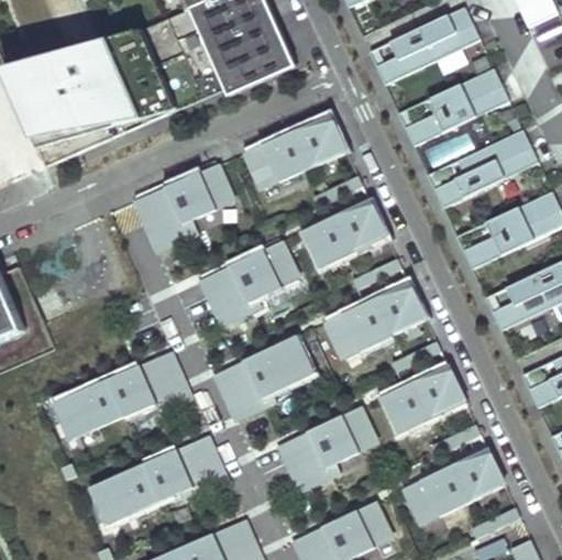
[(144,28),(6,66),(48,165),(120,133),(227,87),(287,61),(260,0),(189,0),(193,7),(144,28)]
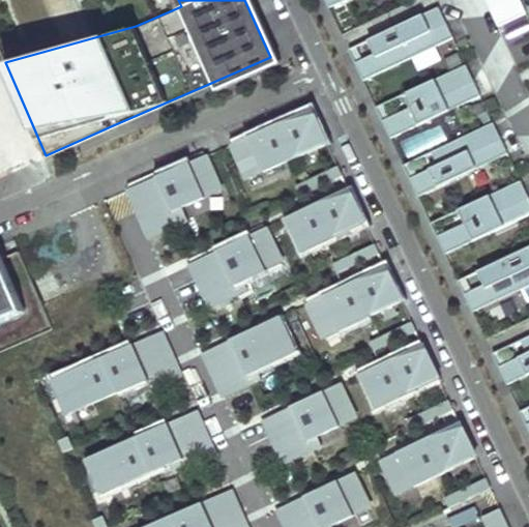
[(244,0),(270,57),(278,53),(253,0),(244,0)]
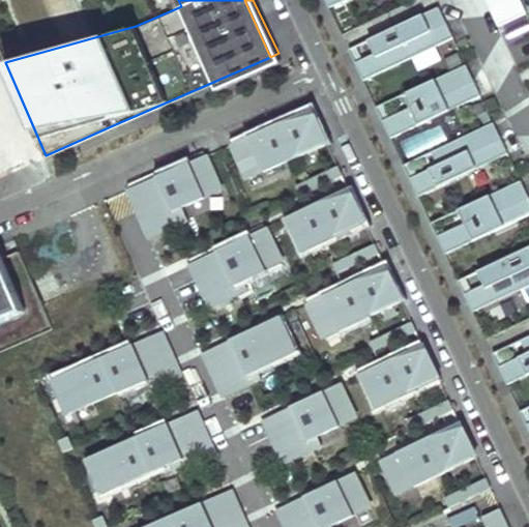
[(527,10),(522,0),(504,0),(491,6),(499,24),(527,10)]
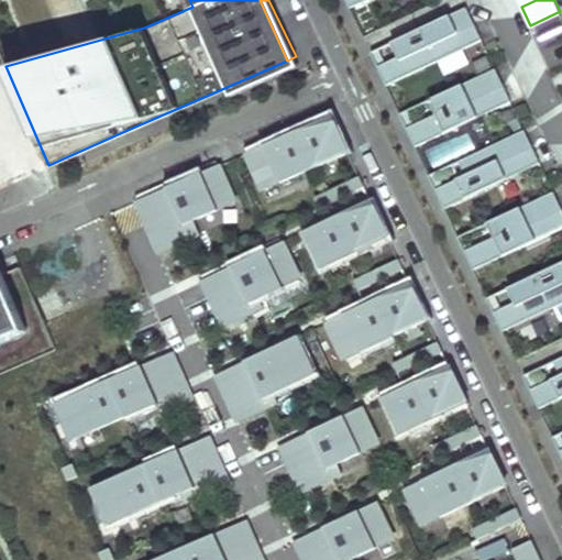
[(375,59),(386,83),(481,37),(465,6),(371,51),(375,59)]
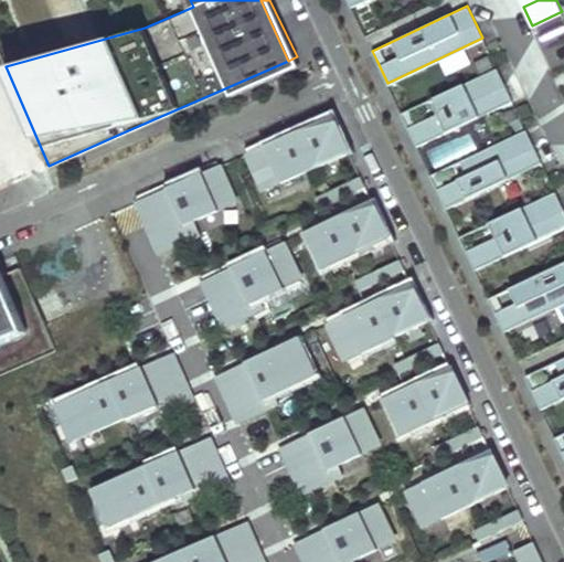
[(553,69),(563,61),(563,33),(540,48),(553,69)]
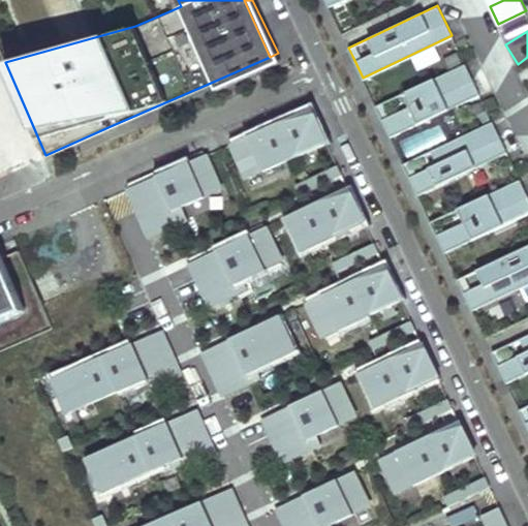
[(270,57),(213,82),(217,88),(281,61),(278,53),(270,57)]
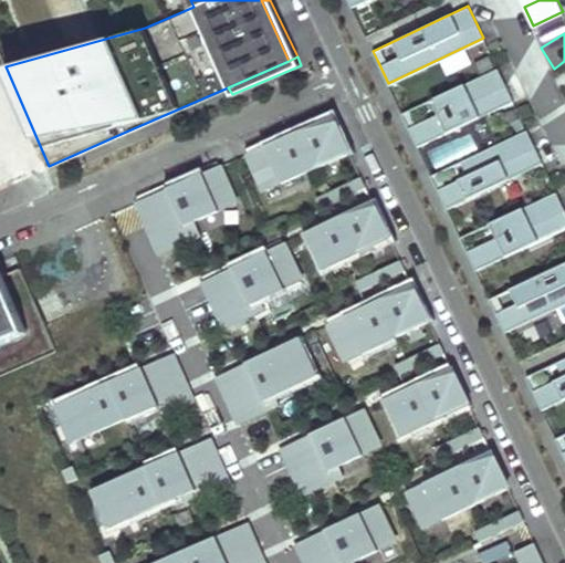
[(406,122),(417,145),(513,100),(497,68),(401,112),(406,122)]
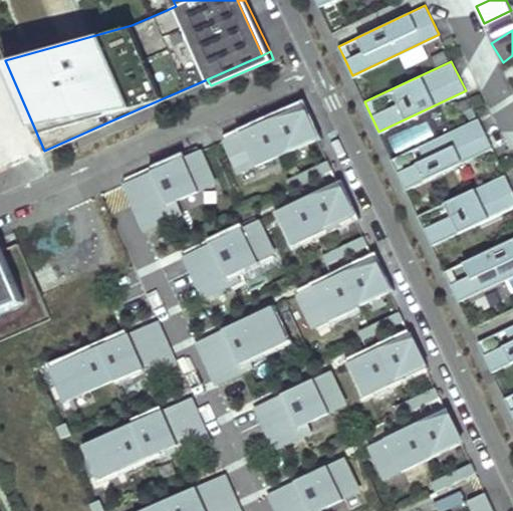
[(317,137),(301,103),(246,128),(225,137),(240,171),(317,137)]
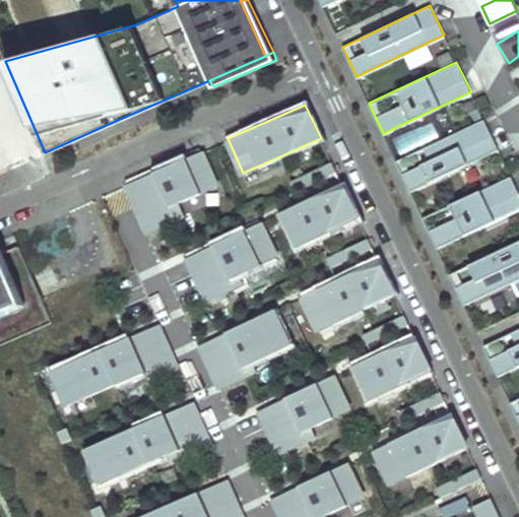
[(400,170),(410,190),(498,148),(483,118),(396,159),(400,170)]
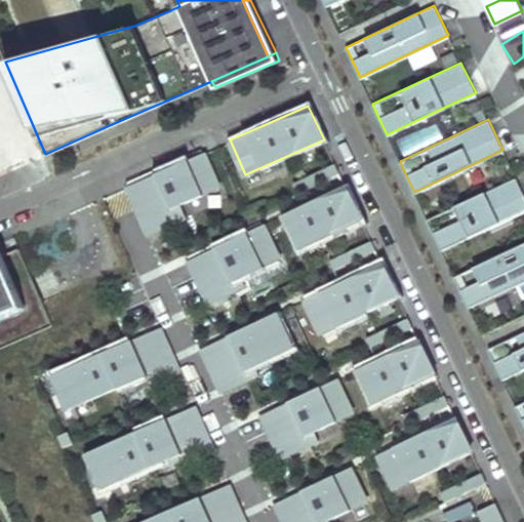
[(203,152),(128,185),(149,233),(187,217),(180,203),(218,187),(203,152)]
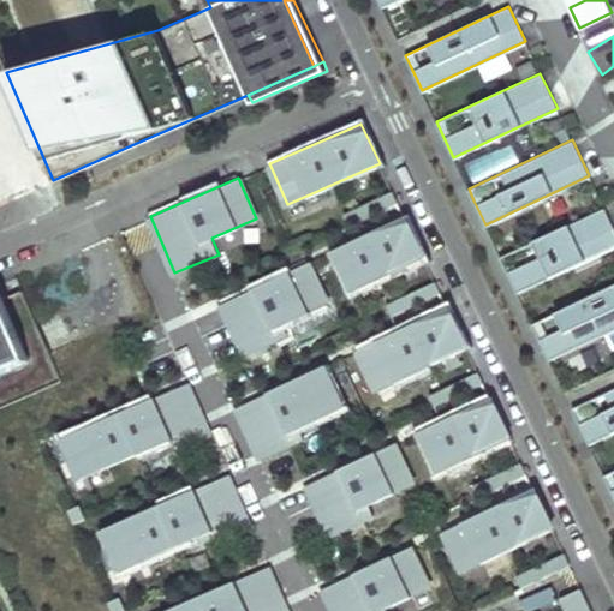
[(392,190),(344,213),(349,223),(398,201),(392,190)]
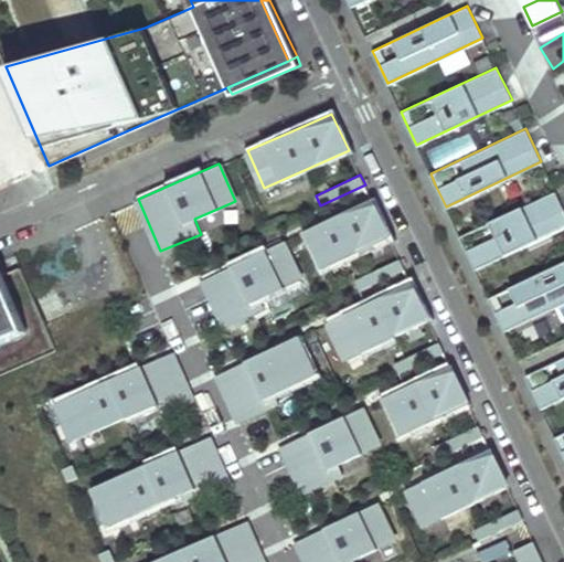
[(465,246),(475,268),(563,225),(563,210),(554,190),(459,235),(465,246)]
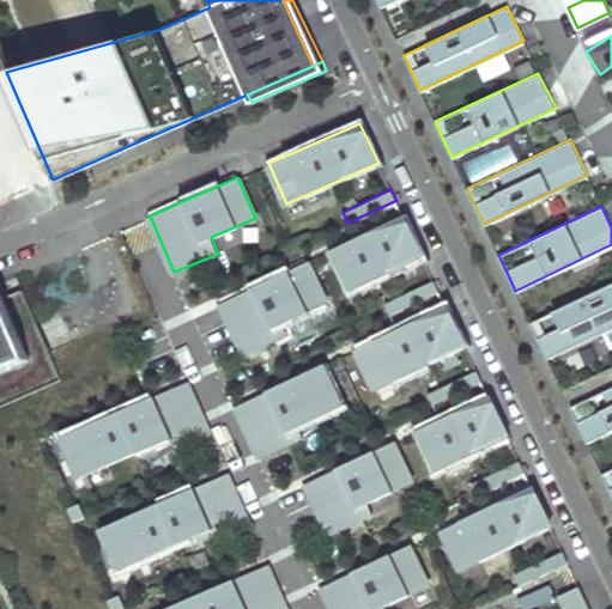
[(422,255),(404,215),(387,224),(352,239),(334,249),(353,288),(422,255)]
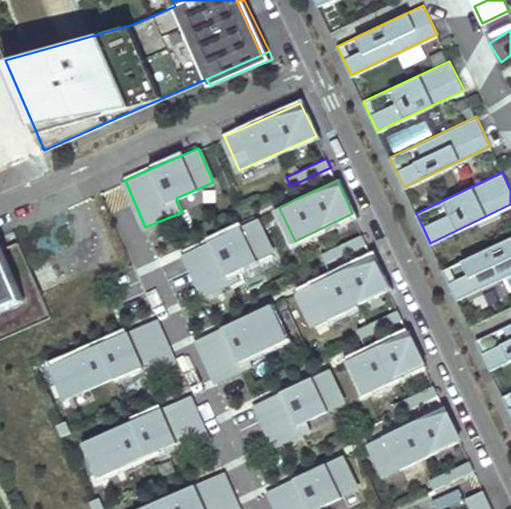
[(224,234),(184,253),(204,295),(239,278),(235,269),(272,252),(256,218),(224,234)]
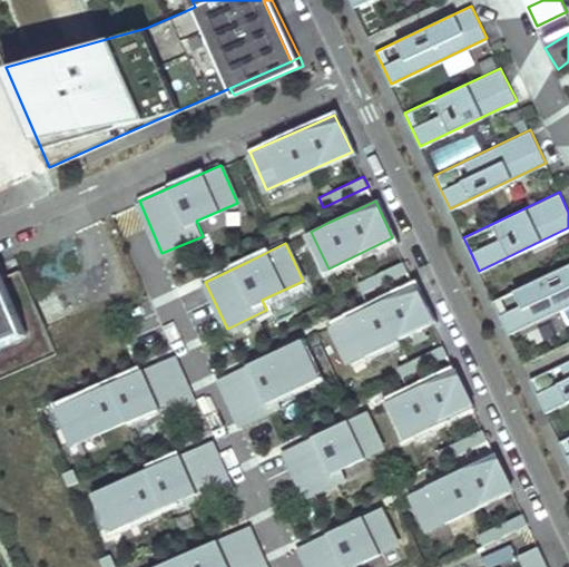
[(363,292),(408,271),(403,261),(357,282),(363,292)]
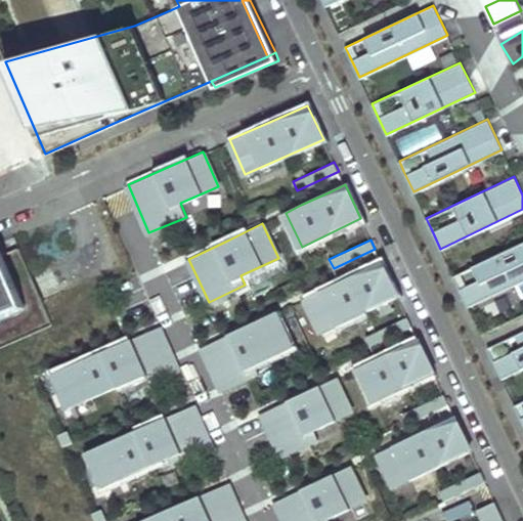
[(458,285),(468,305),(522,278),(522,242),(453,275),(458,285)]
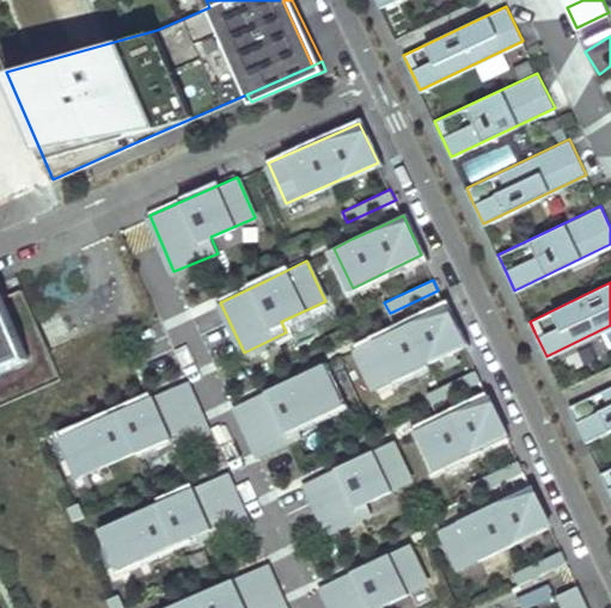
[(0,369),(28,356),(1,296),(0,296),(0,369)]
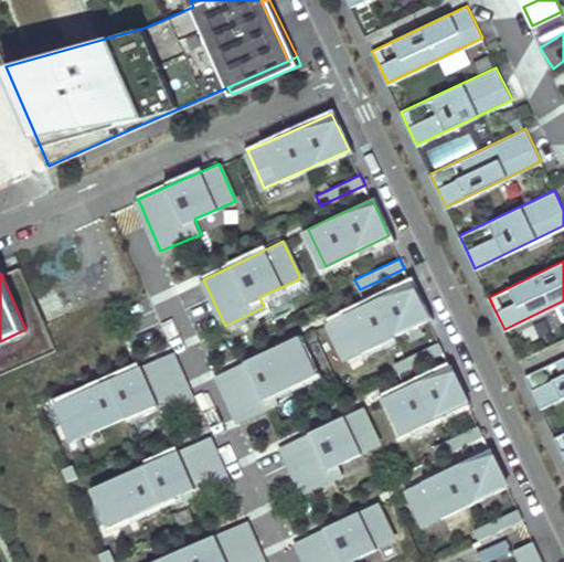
[(329,321),(346,358),(428,318),(412,283),(395,290),(350,311),(329,321)]
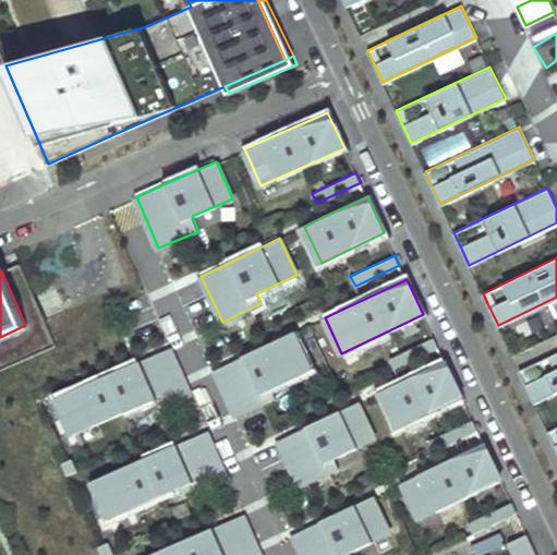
[(261,348),(215,370),(237,415),(275,397),(270,387),(311,368),(294,333),(261,348)]
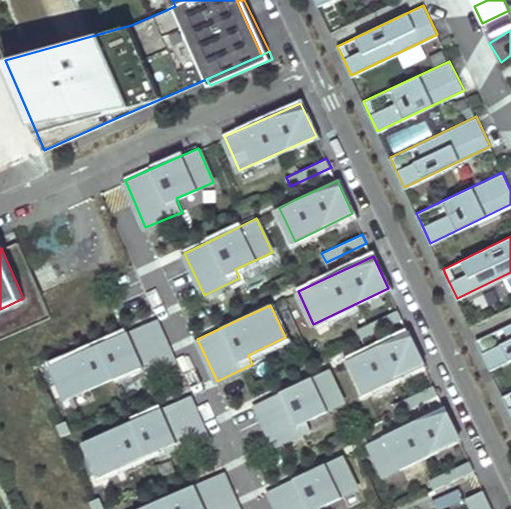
[(361,337),(402,318),(398,309),(357,328),(361,337)]
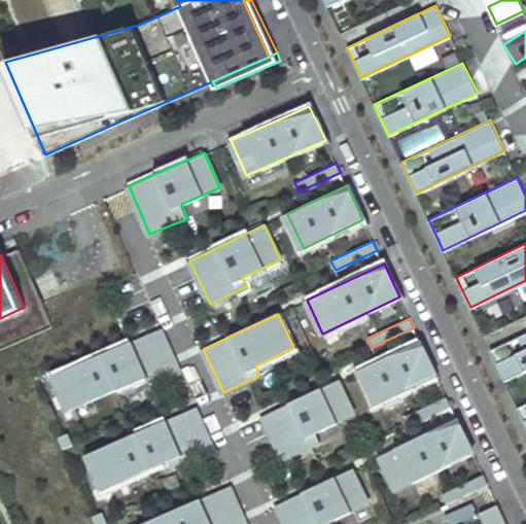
[(179,373),(161,328),(119,346),(88,359),(82,362),(55,374),(69,409),(136,379),(141,389),(179,373)]
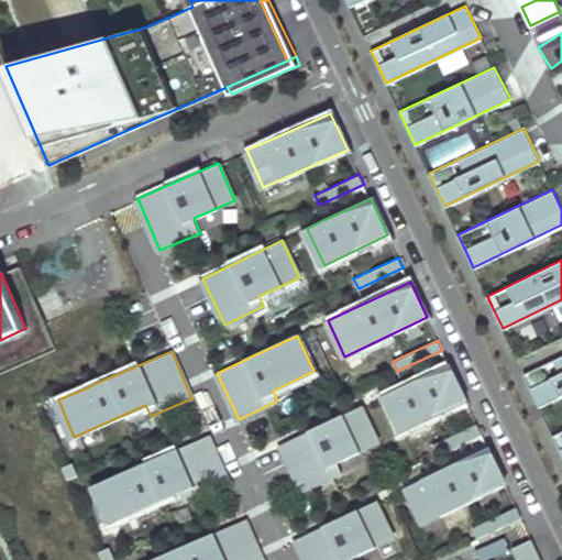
[(528,384),(539,406),(561,394),(561,354),(524,373),(528,384)]
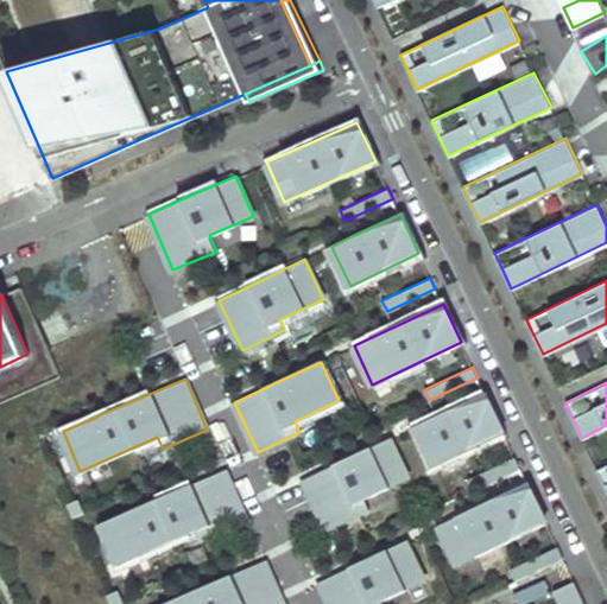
[(504,432),(485,393),(469,400),(436,417),(416,426),(434,464),(504,432)]
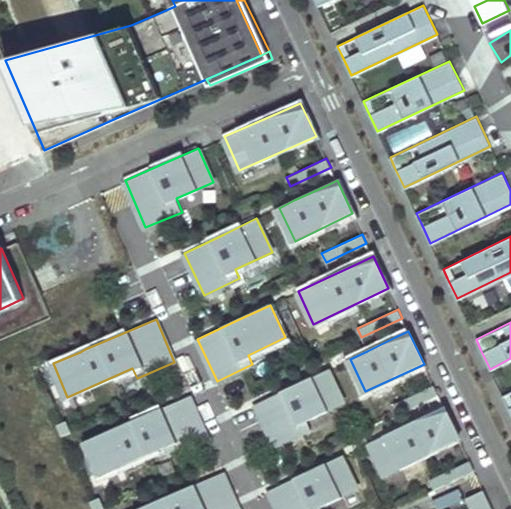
[(295,385),(255,404),(275,446),(311,429),(306,419),(343,402),(327,369),(295,385)]
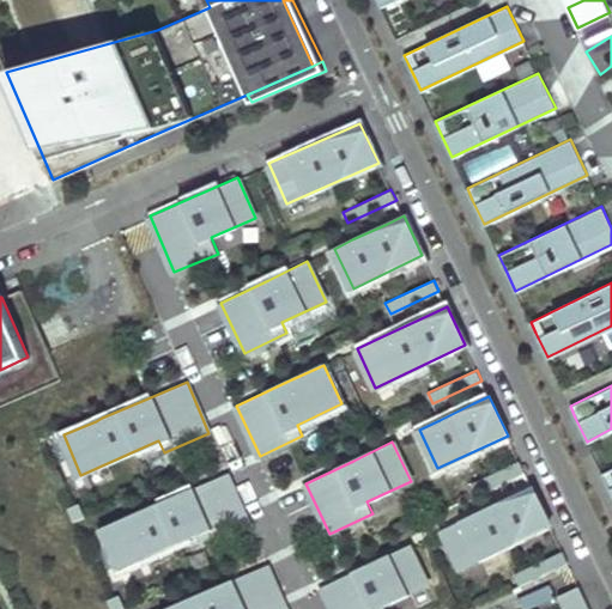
[(476,493),(525,470),(519,460),(471,482),(476,493)]
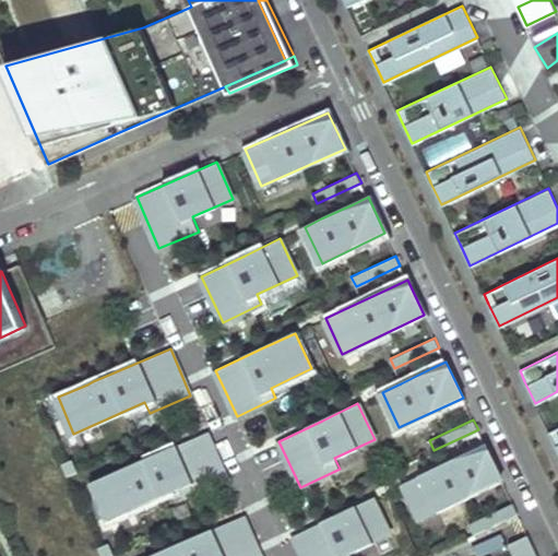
[(554,442),(557,451),(557,426),(548,432),(554,442)]
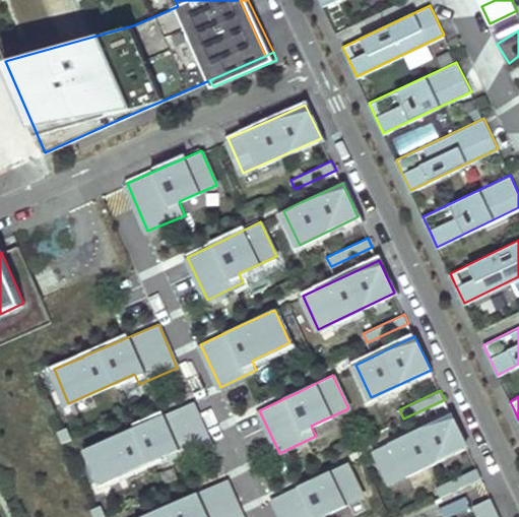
[(173,461),(210,445),(192,401),(151,419),(120,433),(88,447),(103,480),(169,452),(173,461)]
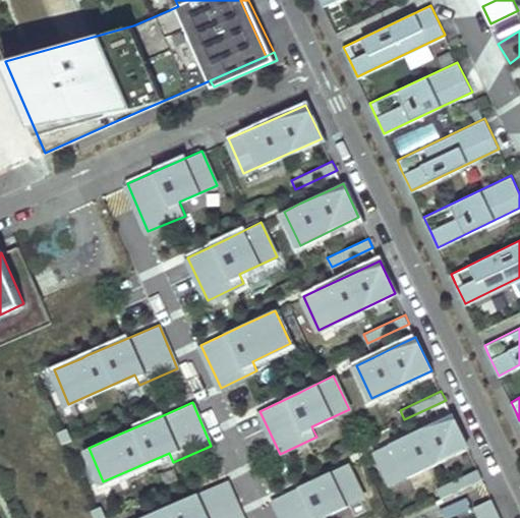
[(395,441),(376,450),(392,483),(467,447),(452,413),(437,421),(395,441)]
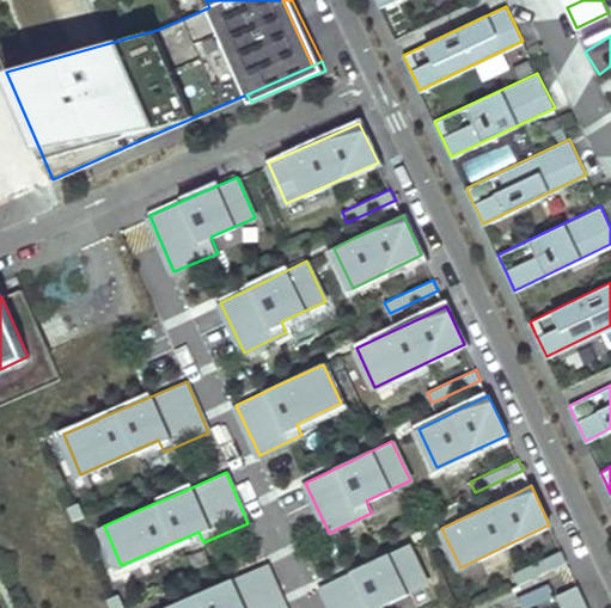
[(427,583),(408,544),(370,562),(322,585),(331,607),(384,607),(383,603),(427,583)]
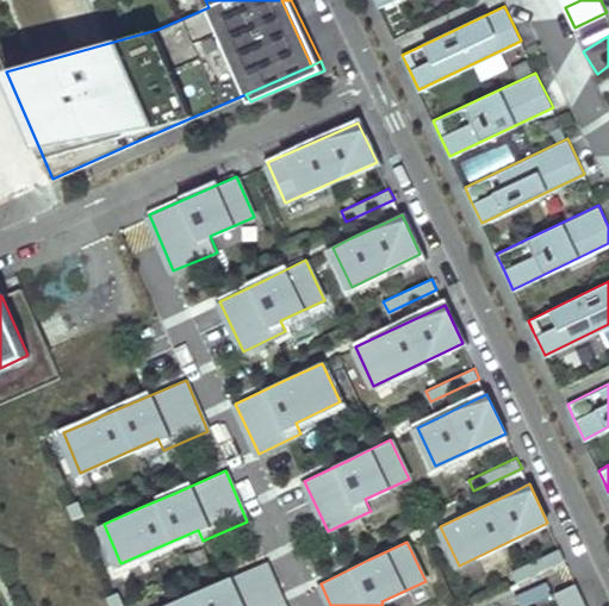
[(516,581),(564,558),(559,548),(511,570),(516,581)]
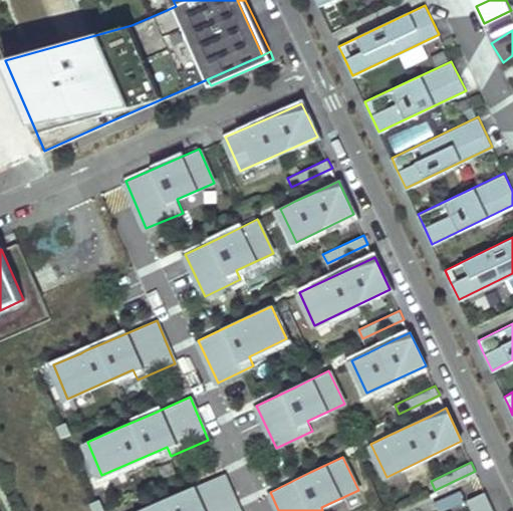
[(239,510),(223,474),(183,491),(152,505),(138,510),(239,510)]
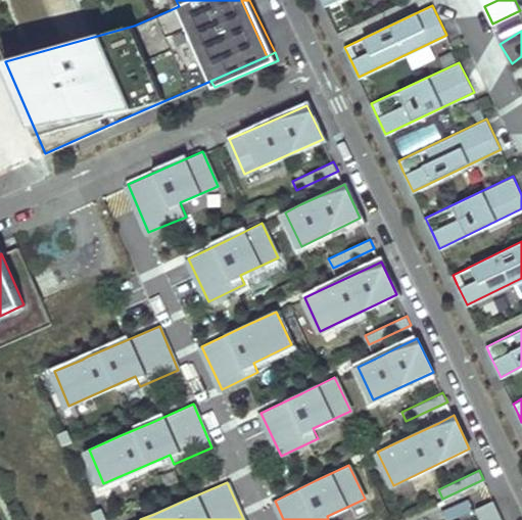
[(475,508),(480,519),(503,519),(493,499),(475,508)]
